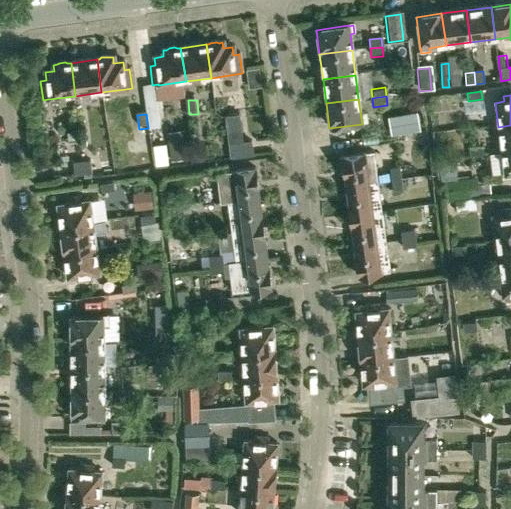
[(227,117),(232,159),(256,156),(255,142),(245,144),(241,116),(227,117)]
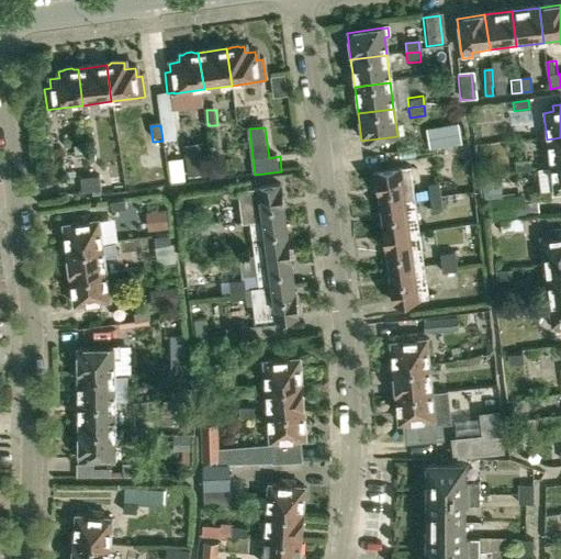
[(429,147),(460,143),(458,127),(427,133),(429,147)]
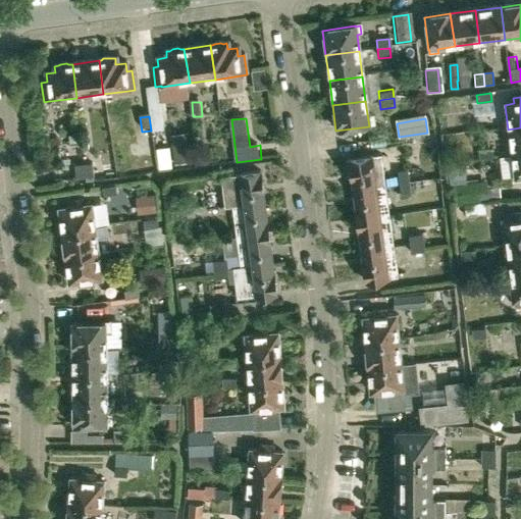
[(511,154),(520,152),(520,127),(508,130),(511,154)]
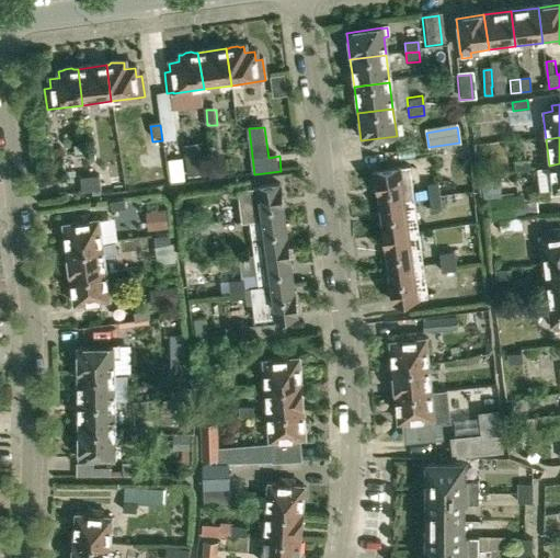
[(184,149),(189,180),(206,178),(202,147),(184,149)]
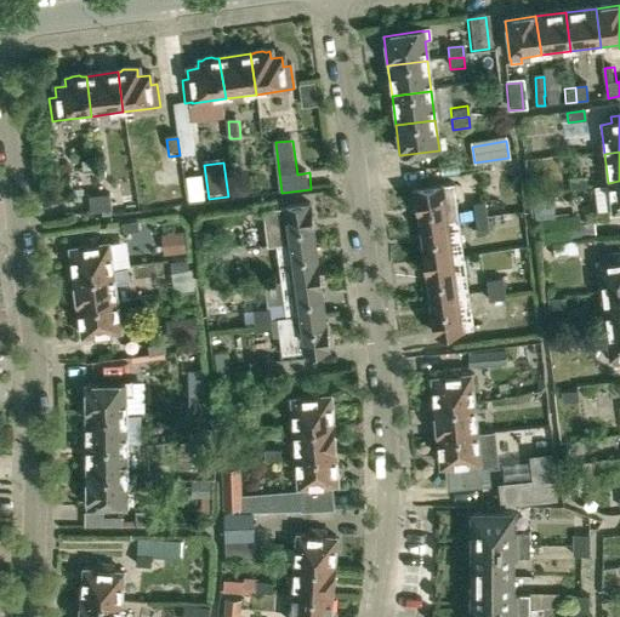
[(582,176),(566,178),(567,188),(584,186),(582,176)]
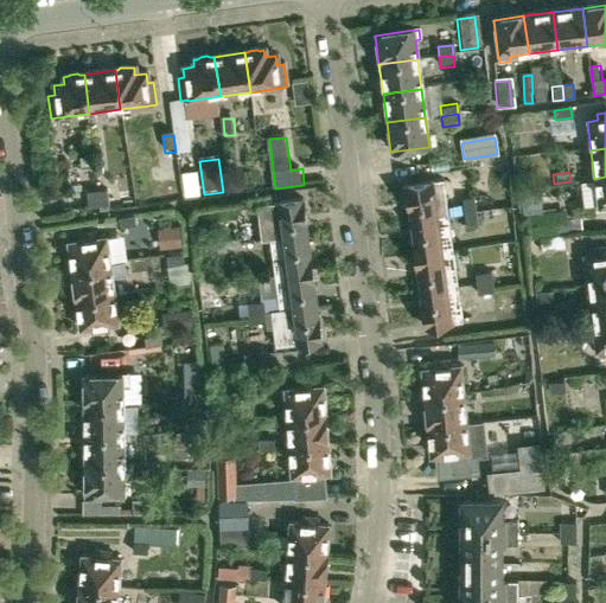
[(180,174),(184,198),(198,197),(196,173),(180,174)]
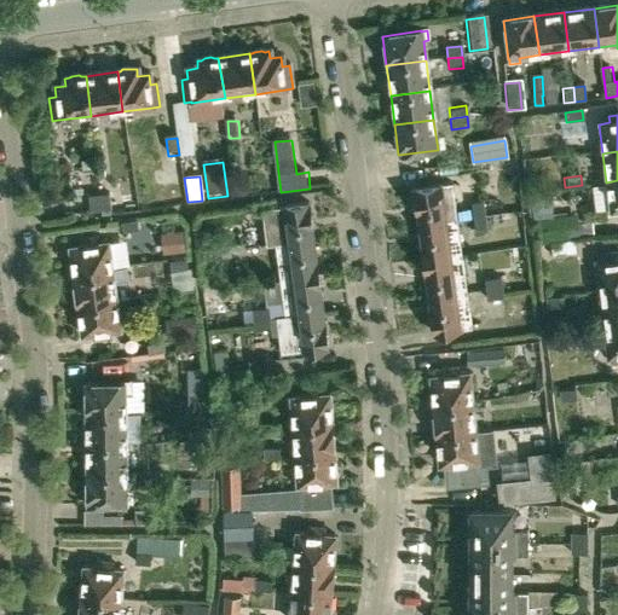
[(235,181),(229,181),(230,198),(246,197),(244,180),(235,181)]
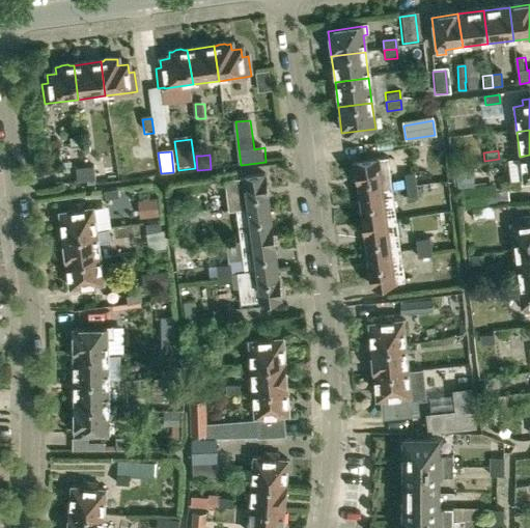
[(529,155),(520,157),(523,183),(529,181),(529,155)]
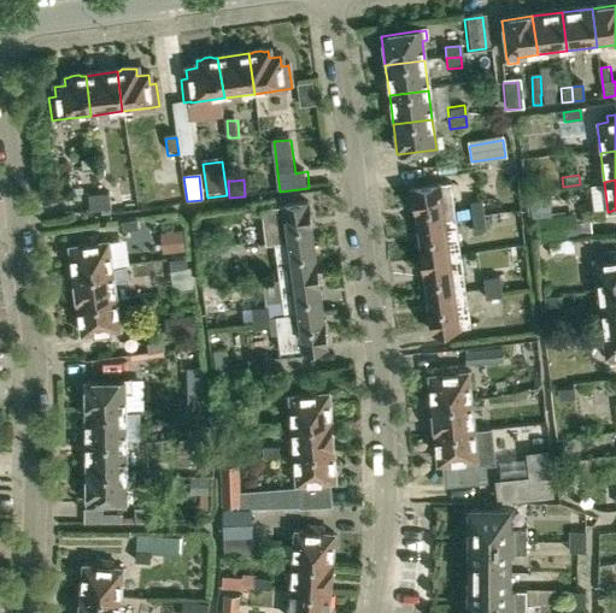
[(416,227),(453,222),(449,184),(411,189),(416,227)]
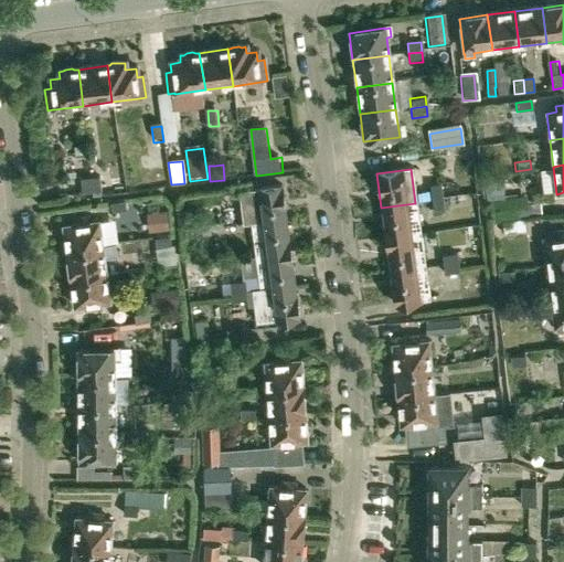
[(93,181),(94,197),(104,195),(103,180),(93,181)]
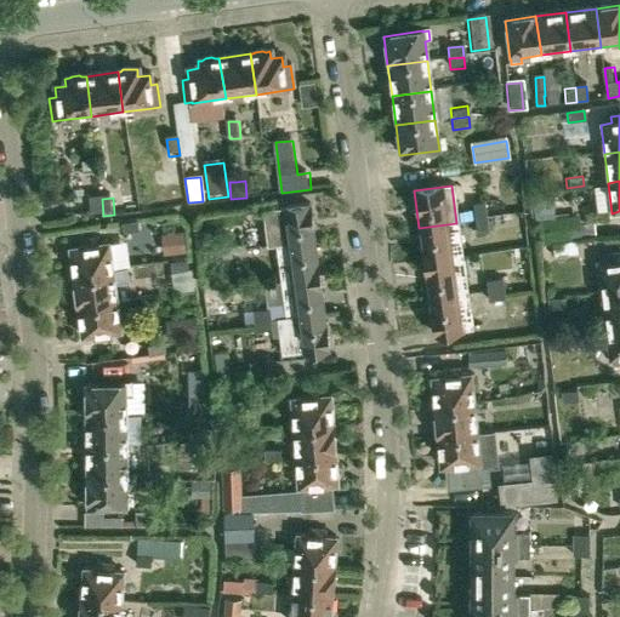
[(92,216),(103,216),(102,199),(91,199),(92,216)]
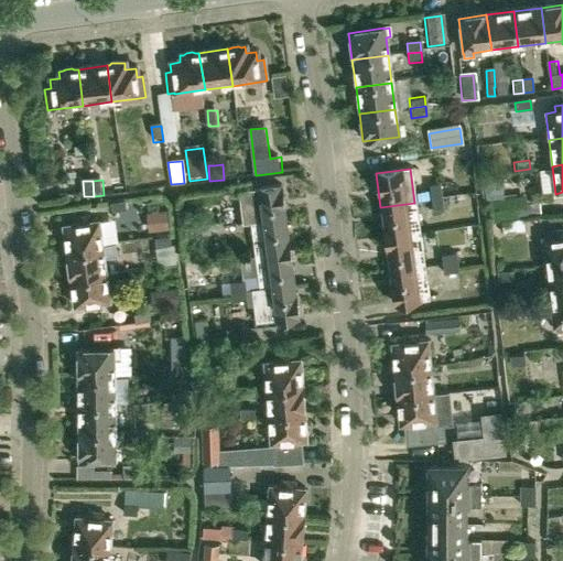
[(430,201),(439,200),(439,197),(458,193),(456,184),(446,186),(446,184),(437,186),(429,187),(430,201)]
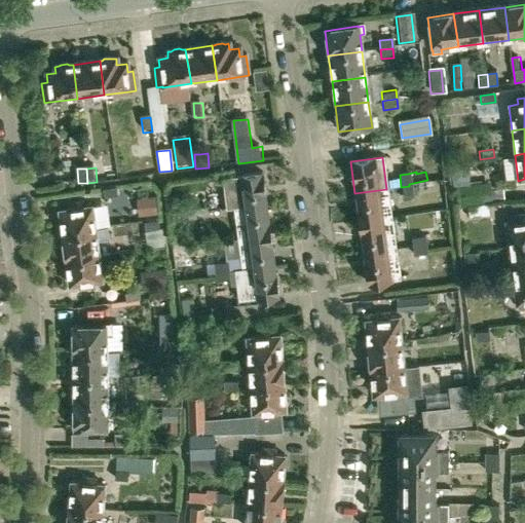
[(233,209),(265,204),(261,174),(221,179),(224,198),(231,197),(233,209)]
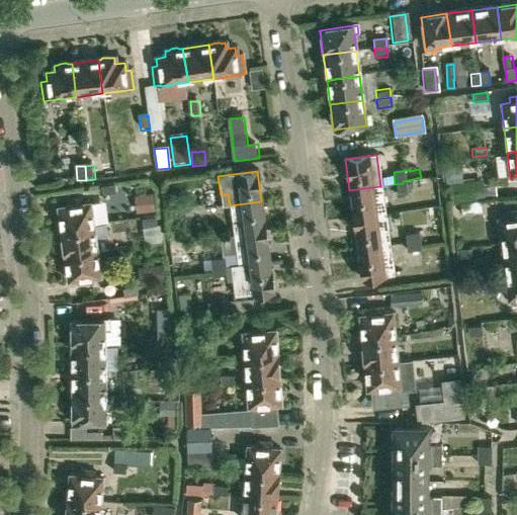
[(481,182),(450,186),(452,202),(483,198),(481,182)]
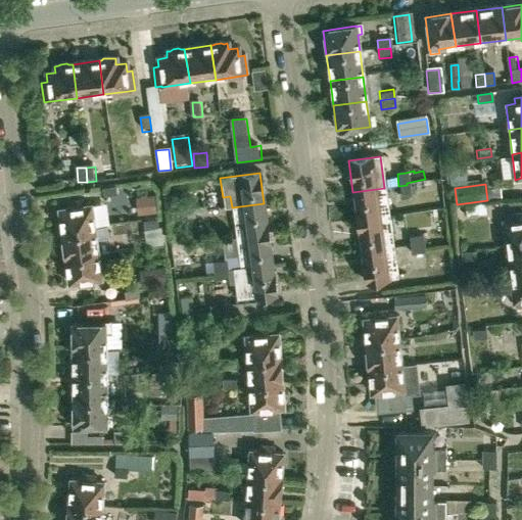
[(407,185),(398,186),(400,198),(409,196),(407,185)]
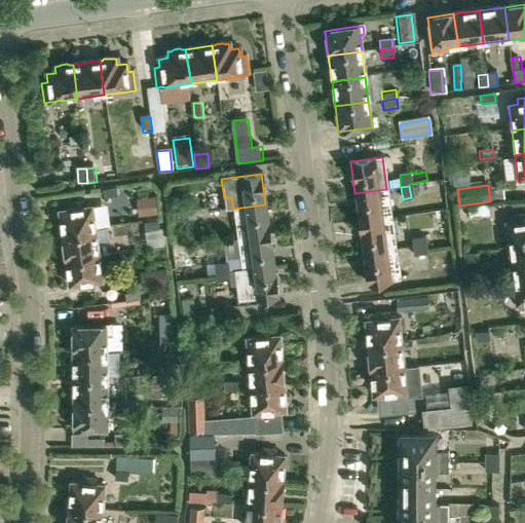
[(359,223),(390,219),(386,189),(354,193),(359,223)]
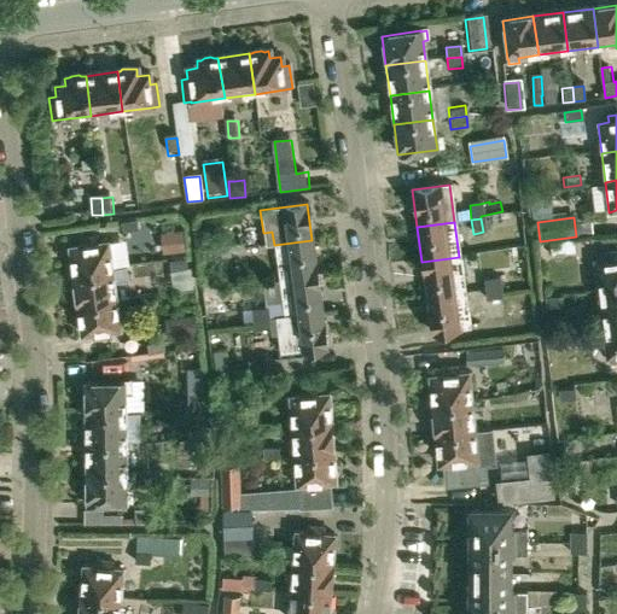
[(140,234),(139,223),(122,224),(123,235),(140,234)]
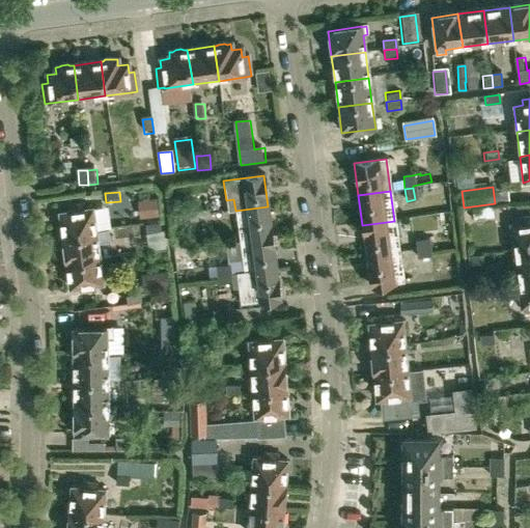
[(186,196),(175,197),(177,211),(188,210),(186,196)]
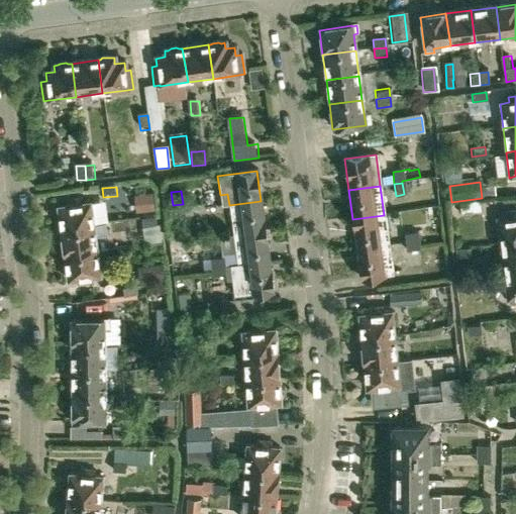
[(153,193),(136,196),(138,212),(157,209),(153,193)]
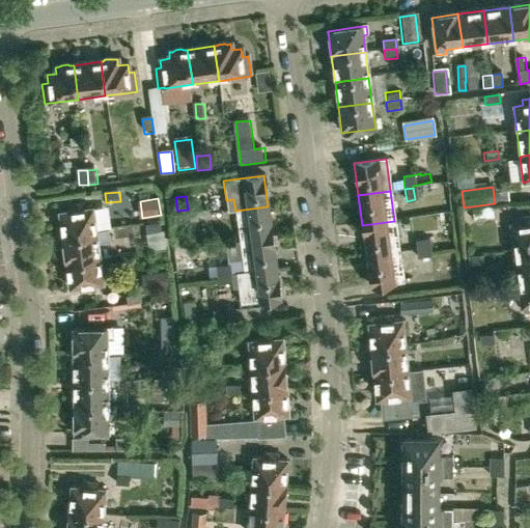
[(62,239),(96,234),(92,209),(83,210),(83,204),(67,206),(68,212),(59,213),(62,239)]
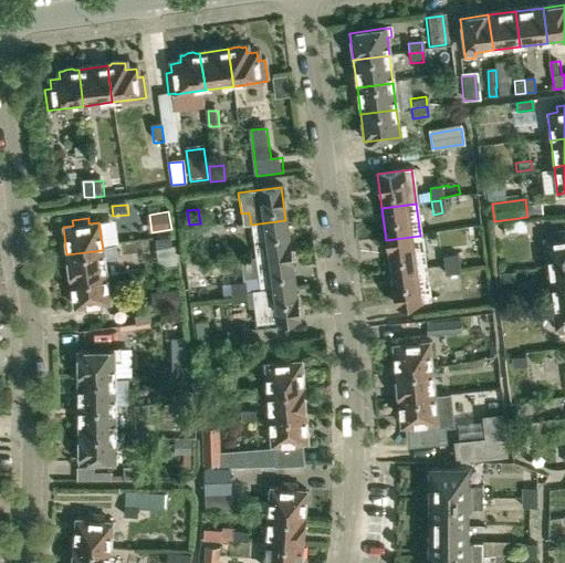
[(267,257),(290,253),(285,220),(251,225),(255,259),(267,257)]
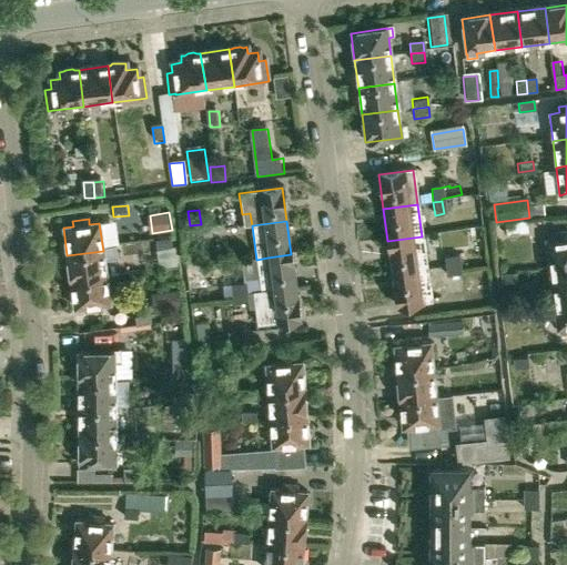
[(527,234),(525,223),(503,225),(505,236),(527,234)]
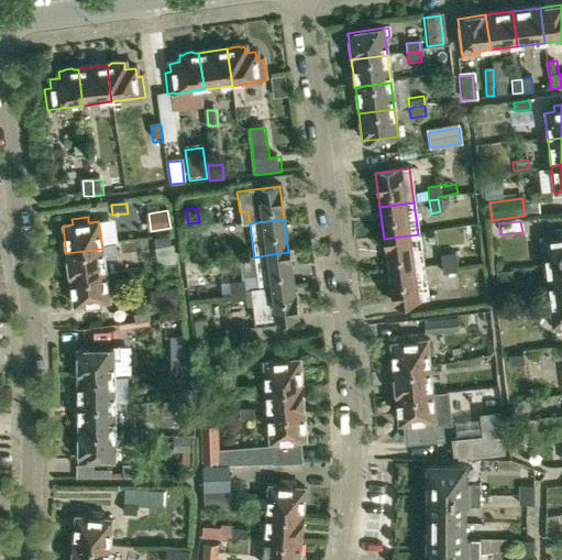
[(205,238),(204,227),(188,229),(190,240),(205,238)]
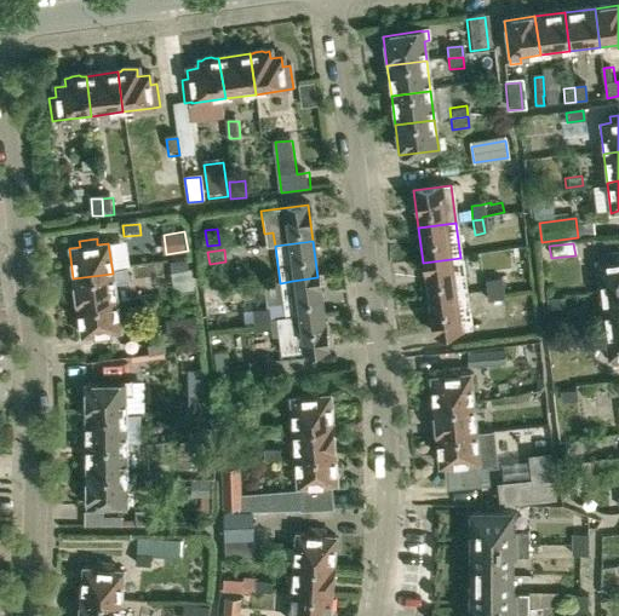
[(601,297),(618,293),(618,254),(597,257),(599,264),(597,264),(601,297)]
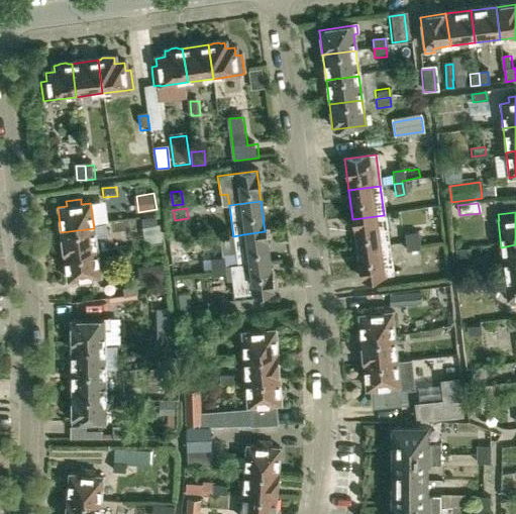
[(356,249),(388,245),(384,215),(352,219),(356,249)]
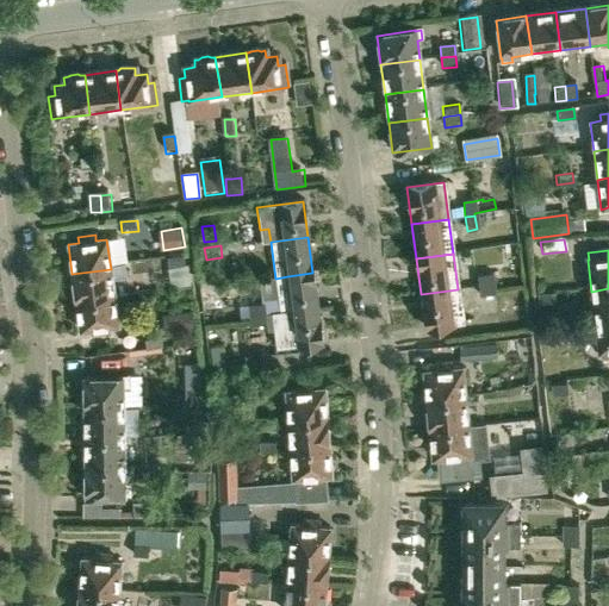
[(182,268),(181,258),(167,261),(168,270),(182,268)]
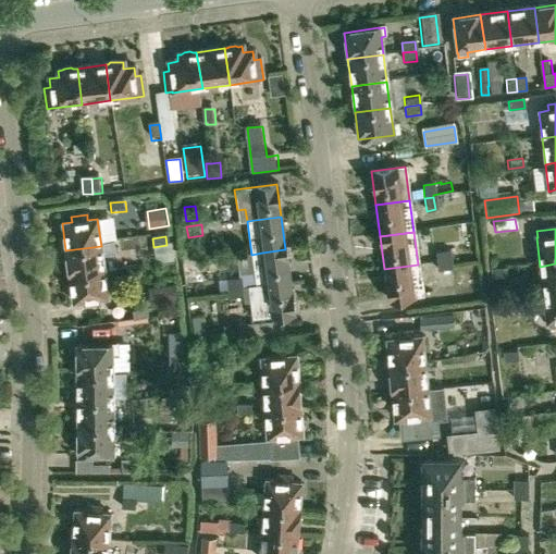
[(69,277),(104,272),(101,246),(65,250),(69,277)]
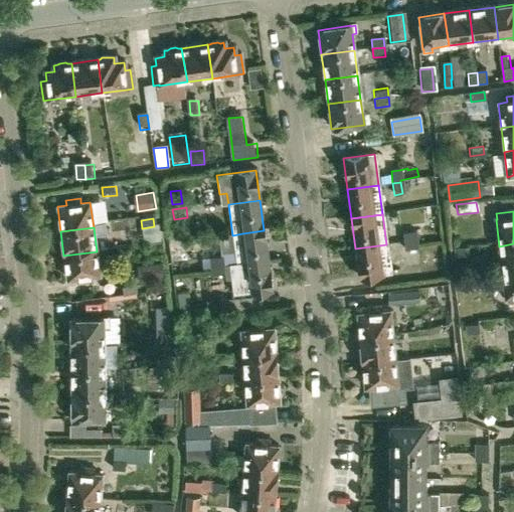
[(145,244),(160,242),(159,230),(144,232),(145,244)]
